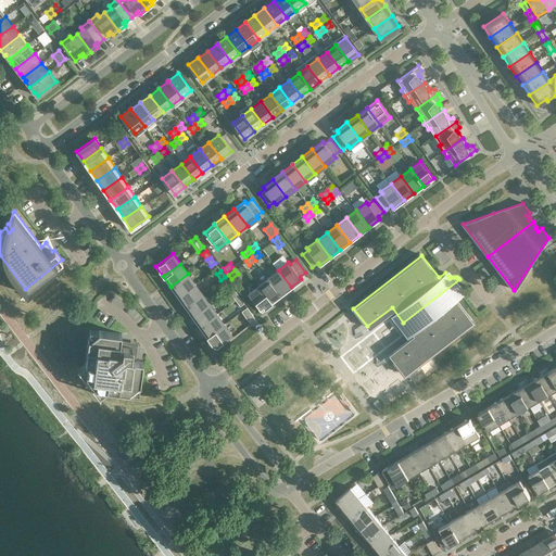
[(291,287),(278,270),(268,278),(281,294),(291,287)]
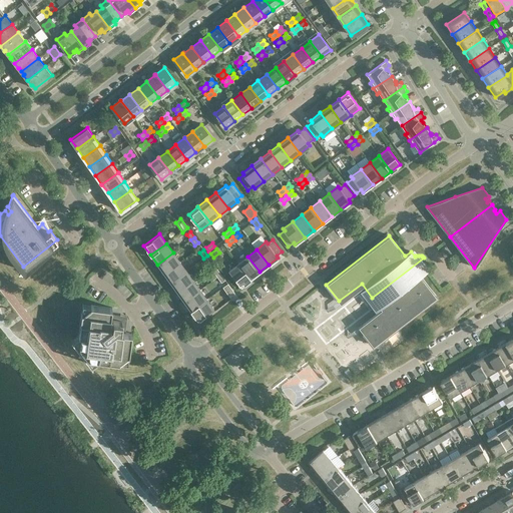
[(179,262),(173,252),(157,265),(163,274),(179,262)]
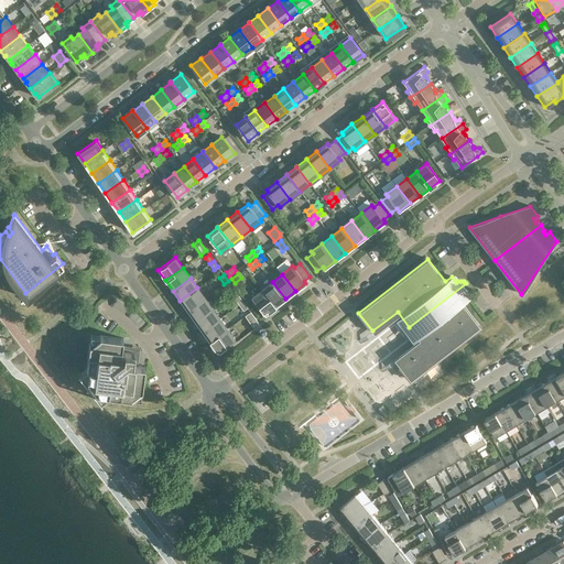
[(234,288),(228,281),(224,284),(229,291),(234,288)]
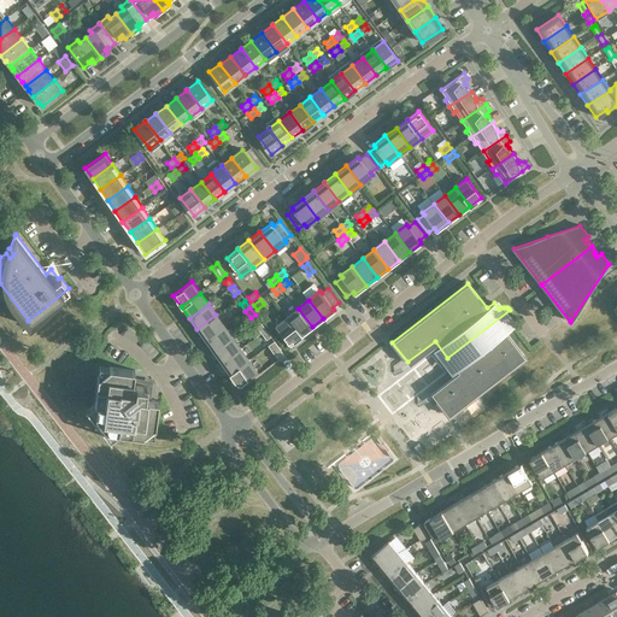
[(312,327),(298,309),(287,317),(301,335),(312,327)]
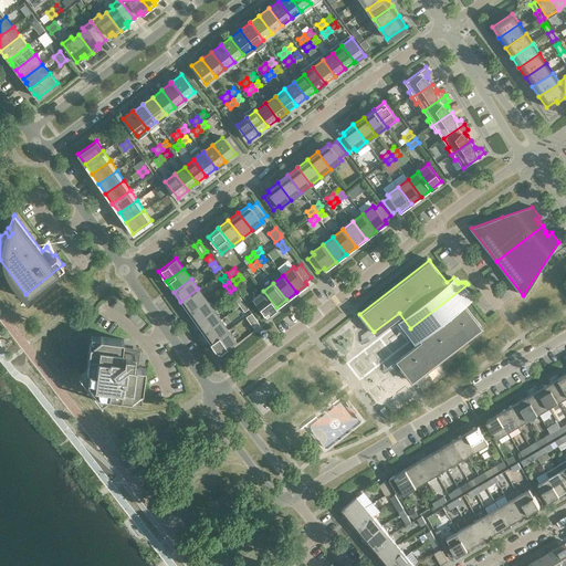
[(468,284),(410,328),(422,344),(397,363),(411,381),(482,327),(463,304),(470,300),(467,294),(467,293),(468,293),(468,292),(469,291),(469,290),(469,289),(469,287),(469,286),(468,285),(468,284)]
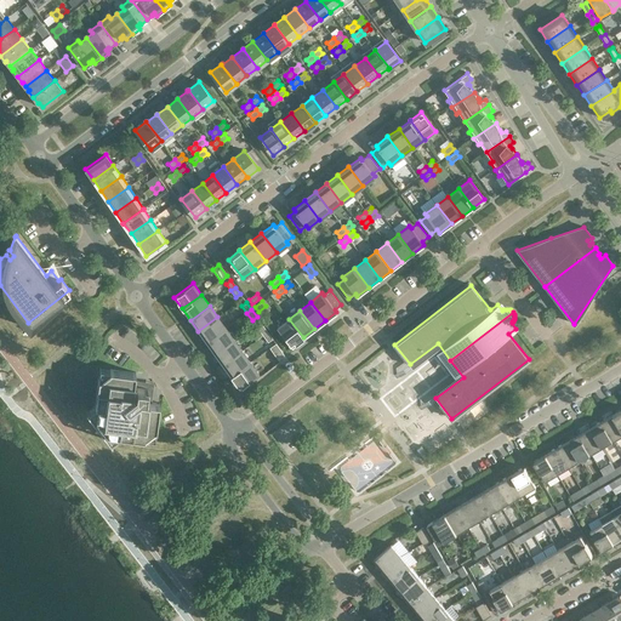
[(226,328),(217,317),(198,331),(206,342),(226,328)]
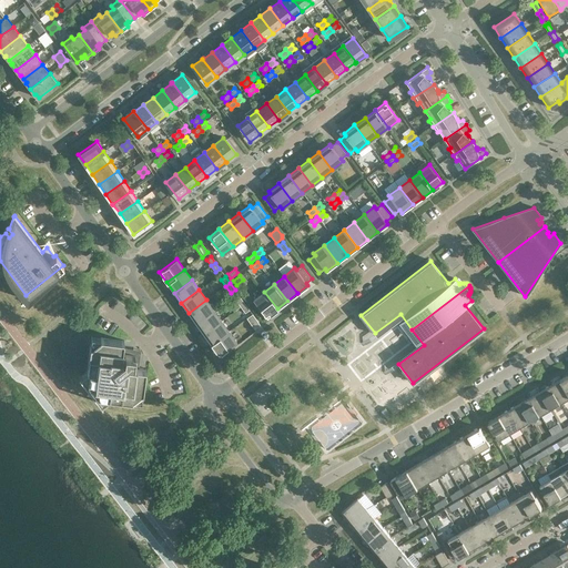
[(277,308),(264,292),(253,300),(266,317),(277,308)]
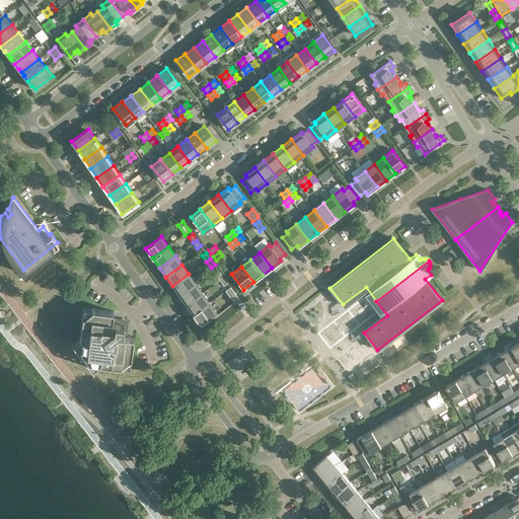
[(224,278),(219,272),(216,275),(220,280),(224,278)]
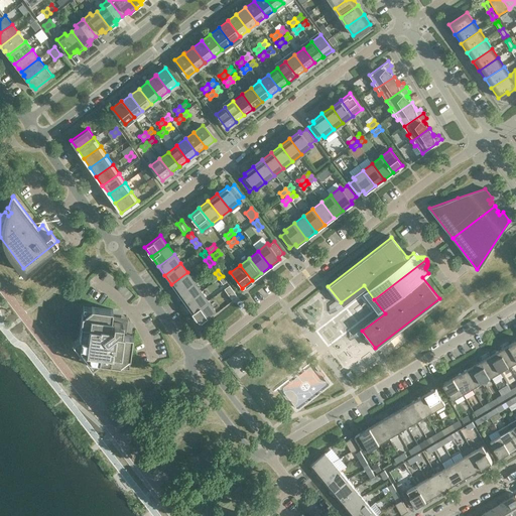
[(195,282),(187,272),(171,284),(178,293),(195,282)]
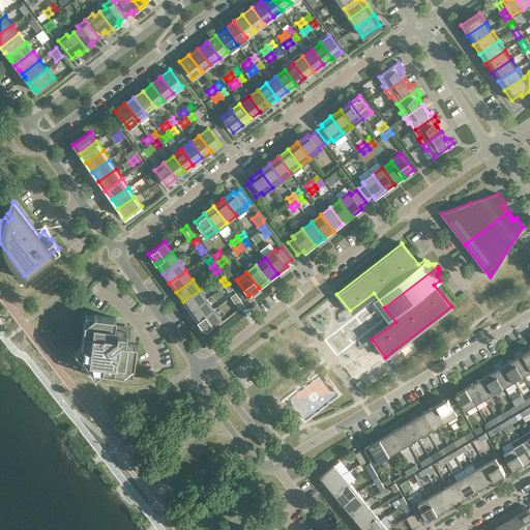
[(233,290),(229,284),(225,286),(229,292),(233,290)]
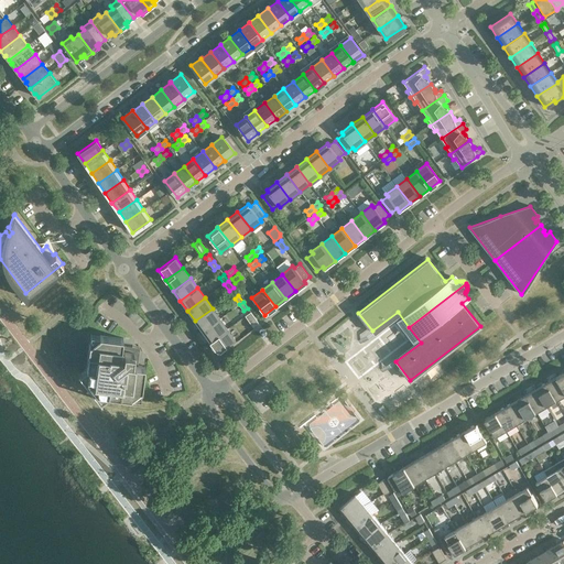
[(219,318),(213,308),(195,321),(202,332),(219,318)]
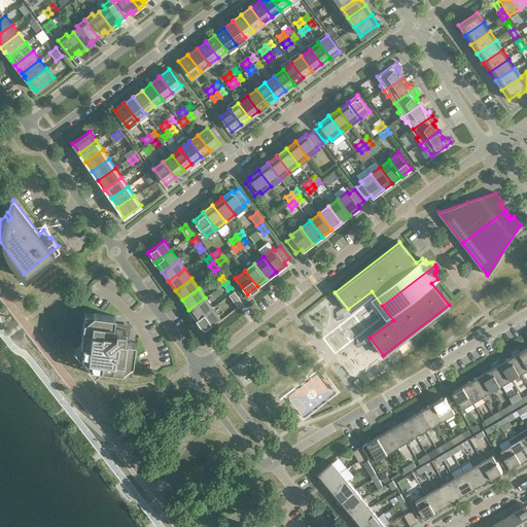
[(241,302),(234,291),(227,295),(236,306),(241,302)]
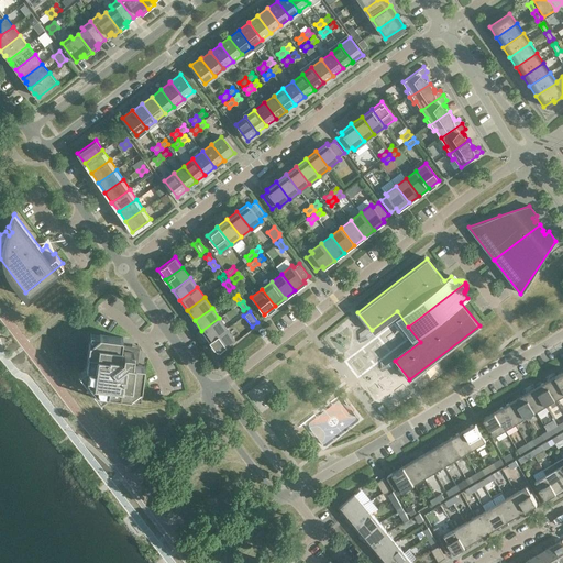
[(227,328),(219,318),(201,331),(209,341),(227,328)]
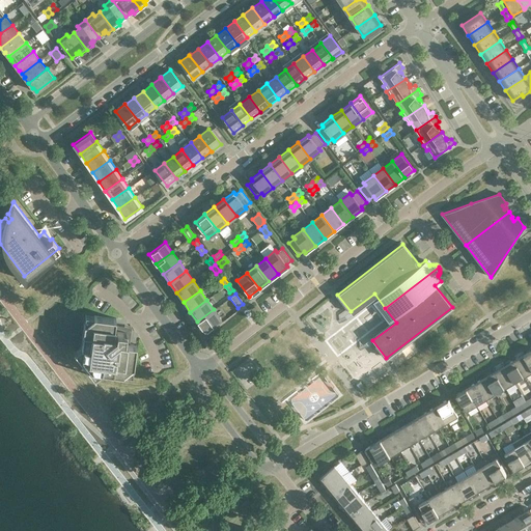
[(221,319),(214,309),(197,322),(204,331),(221,319)]
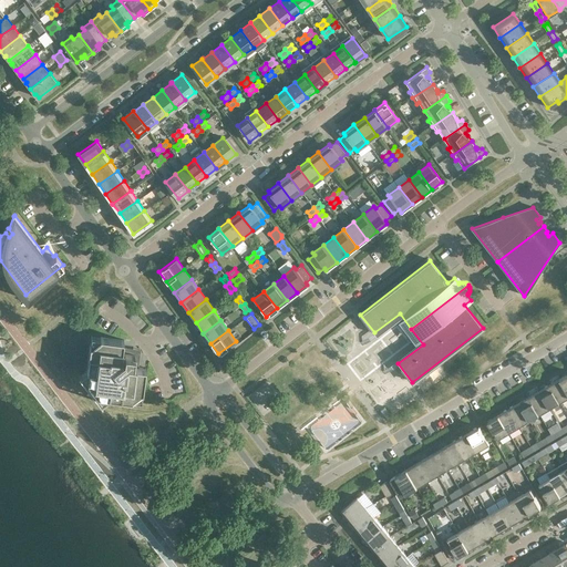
[(124,340),(100,337),(100,338),(101,338),(101,339),(92,338),(91,346),(90,344),(86,370),(89,370),(88,380),(85,381),(84,381),(95,395),(96,395),(96,394),(98,393),(107,394),(107,397),(132,400),(132,399),(132,398),(140,399),(141,391),(142,391),(142,392),(143,392),(145,368),(136,367),(136,364),(133,359),(133,356),(130,354),(125,350),(123,349),(124,340)]
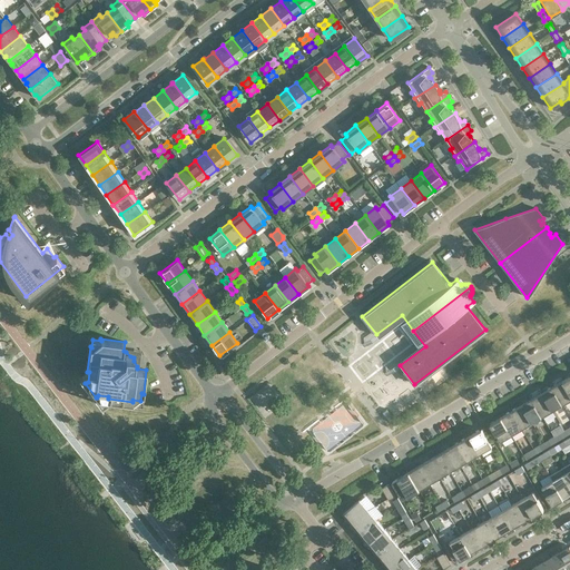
[(569,400),(569,392),(563,381),(552,386),(563,404),(569,400)]
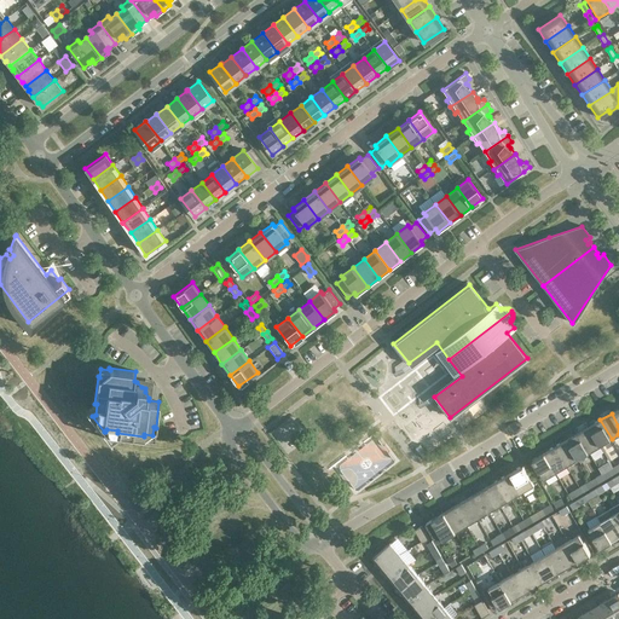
[(612,439),(600,420),(589,427),(601,446),(612,439)]
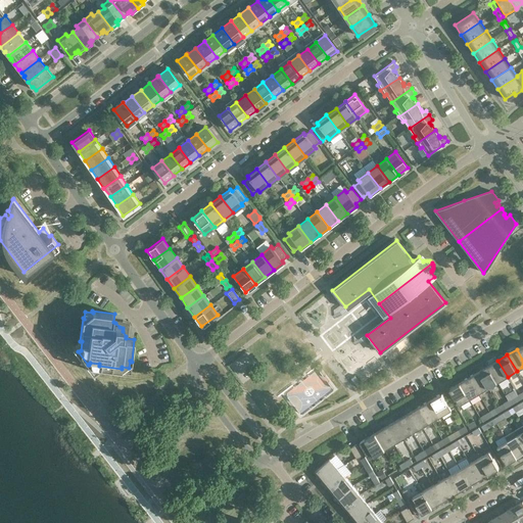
[(508,377),(497,361),(488,366),(497,382),(508,377)]
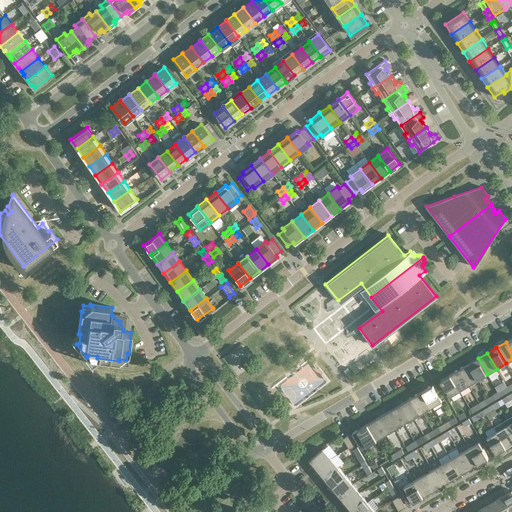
[(487,374),(478,358),(469,364),(478,380),(487,374)]
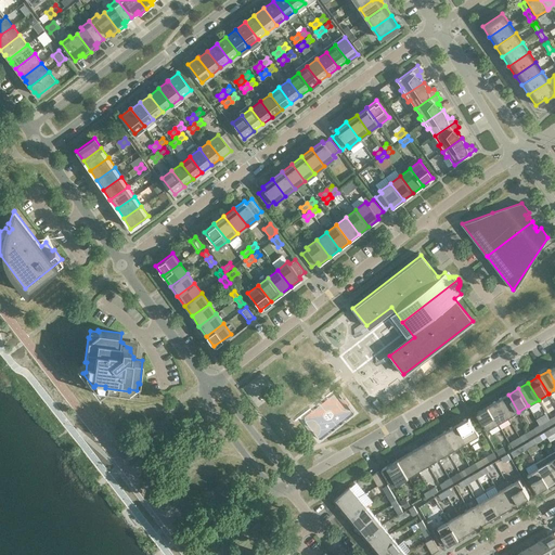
[(518,412),(508,395),(498,400),(508,417),(518,412)]
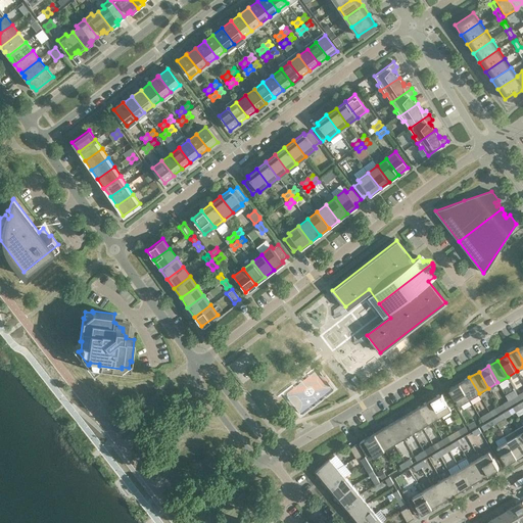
[(479,393),(469,377),(460,383),(469,399),(479,393)]
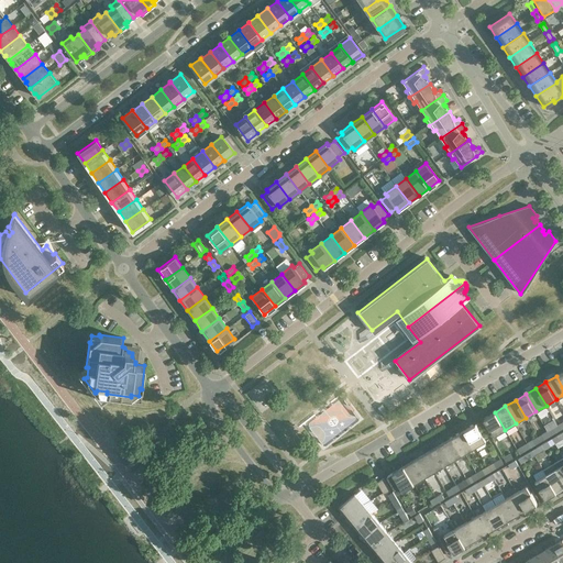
[(505,430),(495,412),(484,419),(495,437),(505,430)]
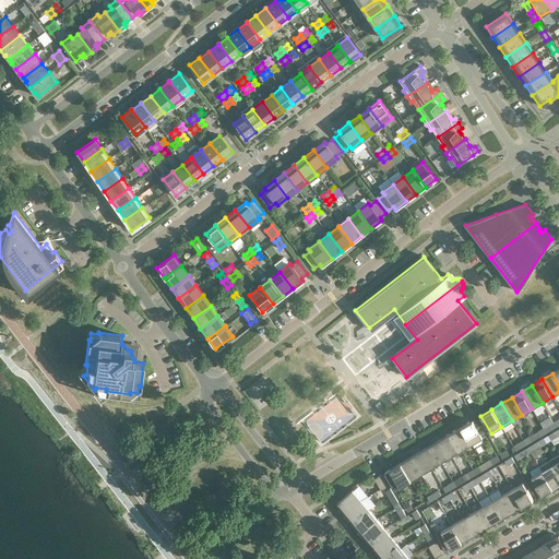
[(473,420),(462,427),(472,444),(483,438),(473,420)]
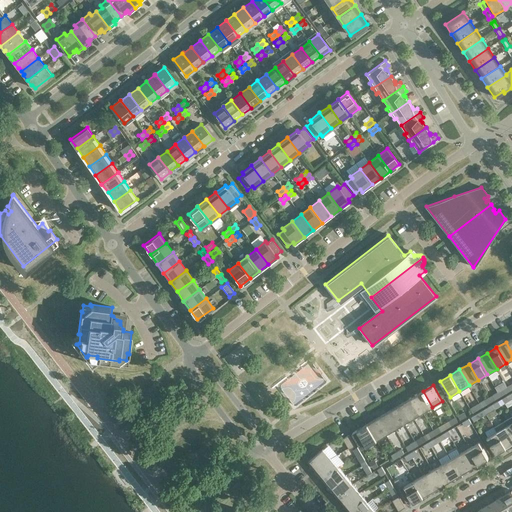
[(432,407),(423,391),(414,396),(423,412),(432,407)]
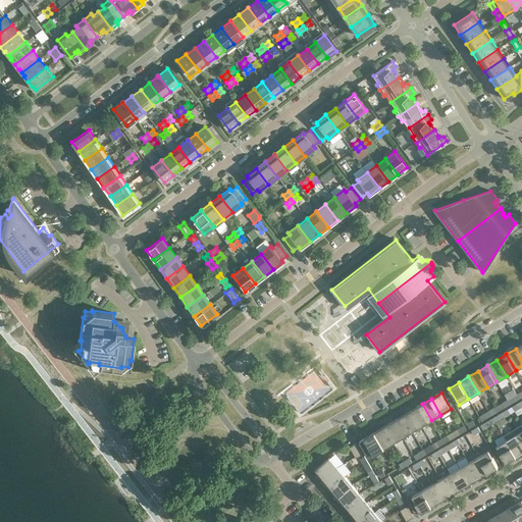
[(431,420),(422,404),(412,410),(422,426),(431,420)]
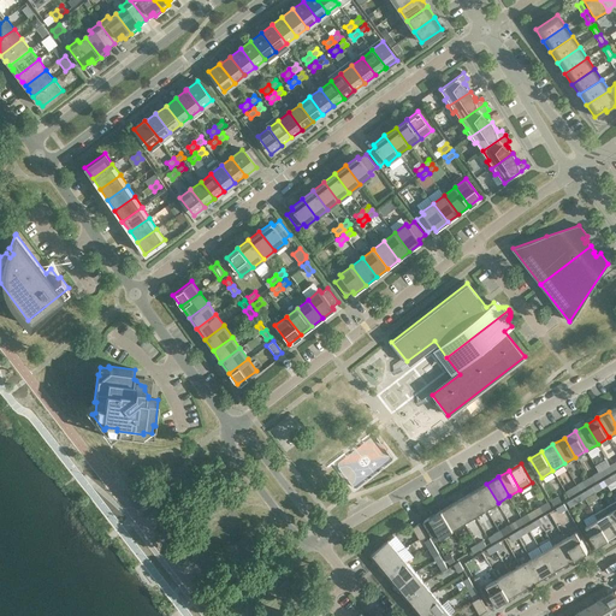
[(498,503),(486,484),(475,490),(486,509),(498,503)]
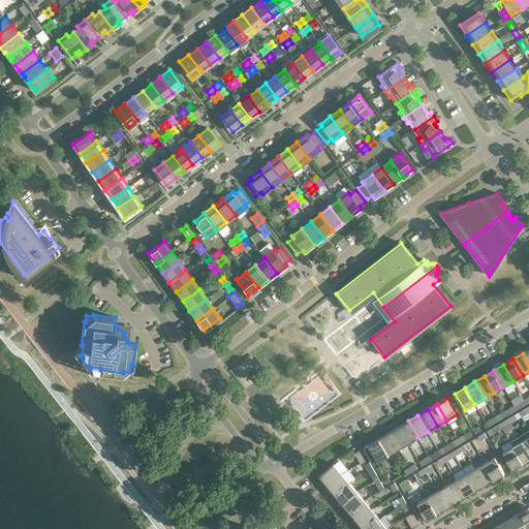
[(417,437),(408,421),(399,427),(408,443),(417,437)]
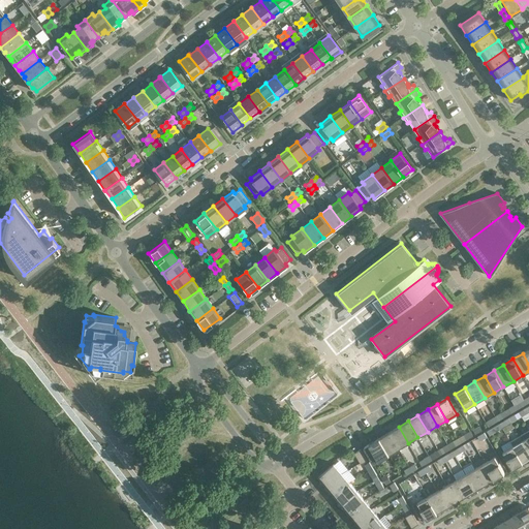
[(408,443),(399,427),(389,433),(399,448),(408,443)]
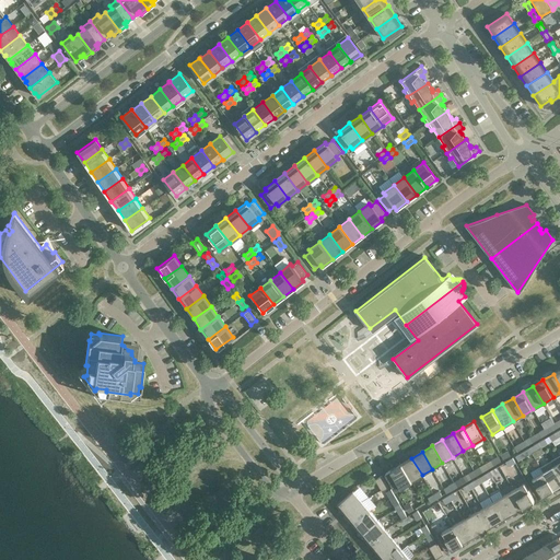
[(422,475),(411,458),(401,464),(412,481),(422,475)]
